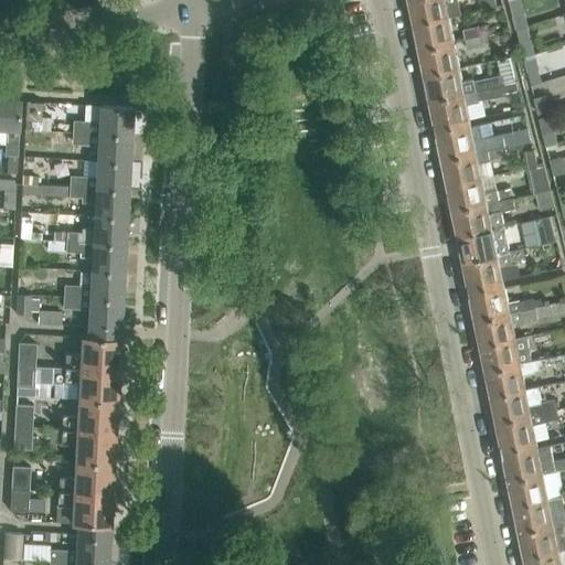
[(464,13),(460,0),(409,0),(415,23),(449,16),(464,13)]
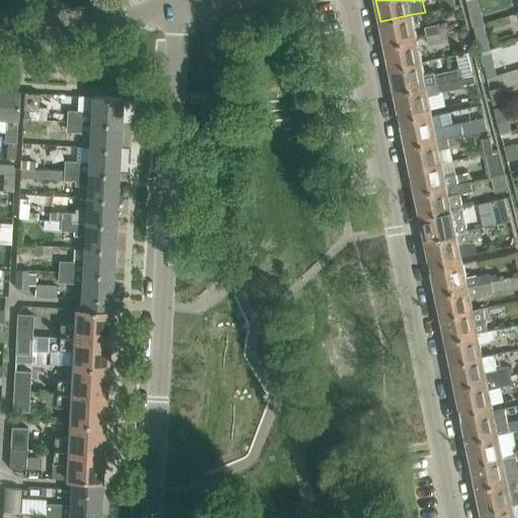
[(454,0),(442,0),(442,1),(440,1),(441,9),(455,5),(454,0)]
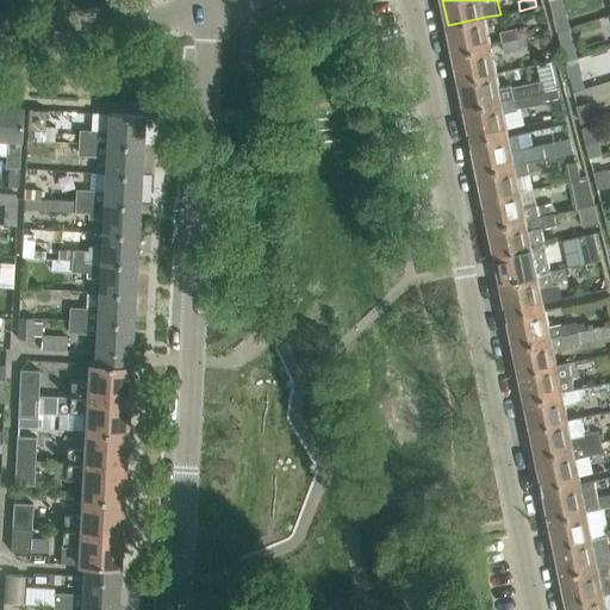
[(561,0),(552,0),(549,1),(553,17),(554,22),(566,18),(565,14),(561,0)]
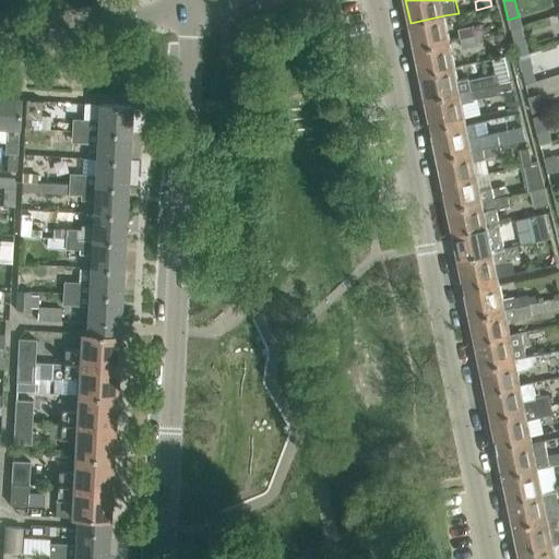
[(416,48),(450,42),(444,15),(411,23),(416,48)]
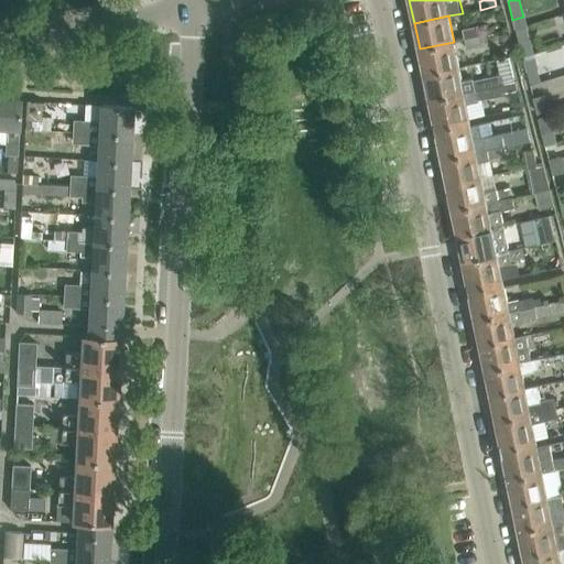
[(464,30),(466,40),(480,36),(479,26),(464,30)]
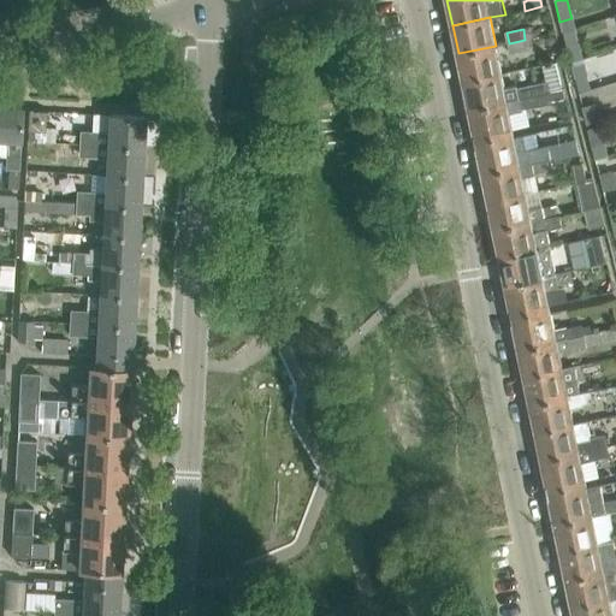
[(551,36),(546,41),(548,46),(554,48),(557,45),(556,39),(551,36)]
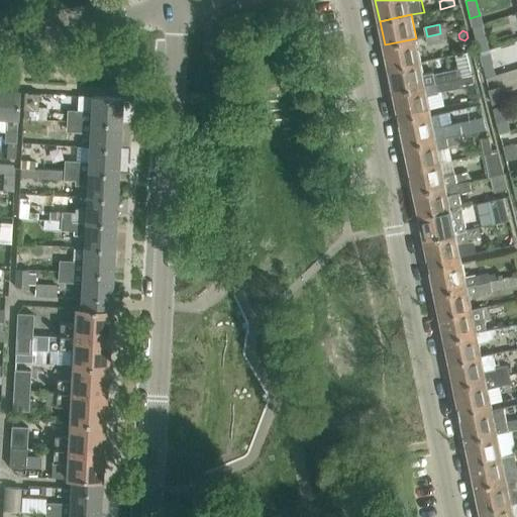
[(442,42),(440,33),(427,36),(428,44),(442,42)]
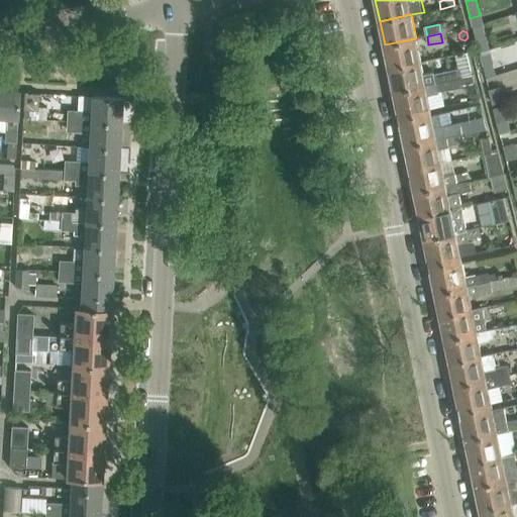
[(485,36),(476,38),(479,53),(489,49),(485,36)]
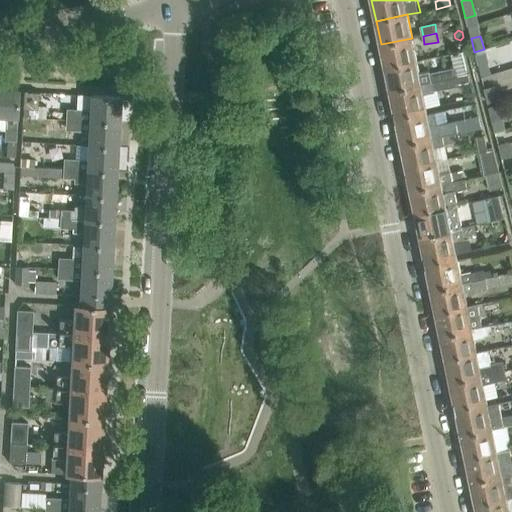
[(385,67),(417,60),(412,38),(381,44),(385,67)]
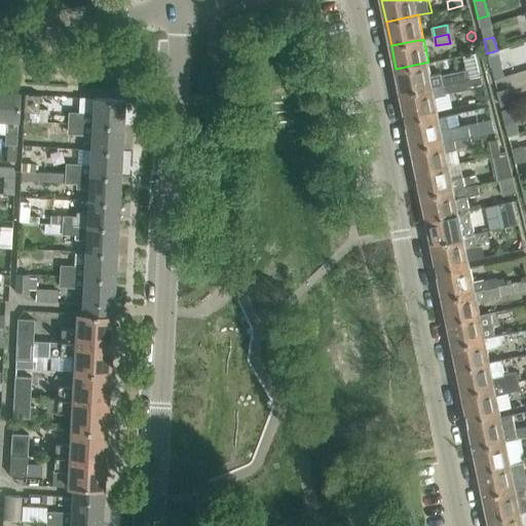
[(497,50),(487,53),(490,67),(491,70),(501,67),(500,65),(497,50)]
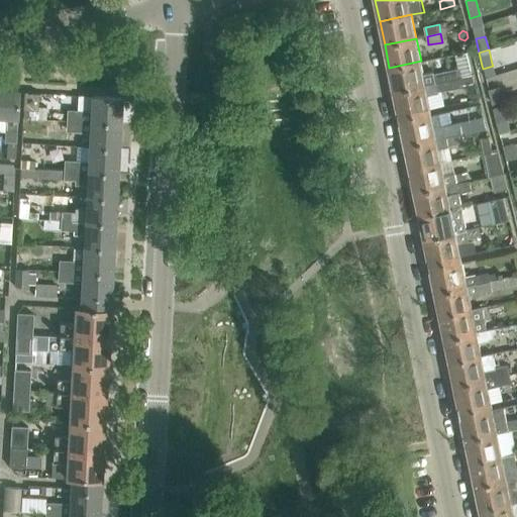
[(394,90),(425,84),(450,79),(448,70),(423,75),(421,61),(389,68),(394,90)]
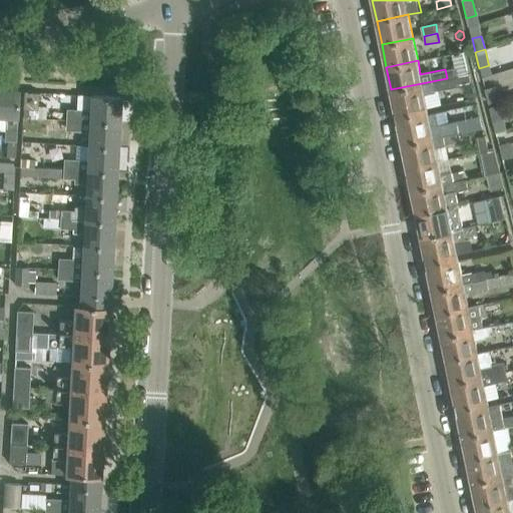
[(471,73),(447,78),(422,83),(391,89),(397,117),(428,111),(427,108),(424,92),(473,82),(471,73)]
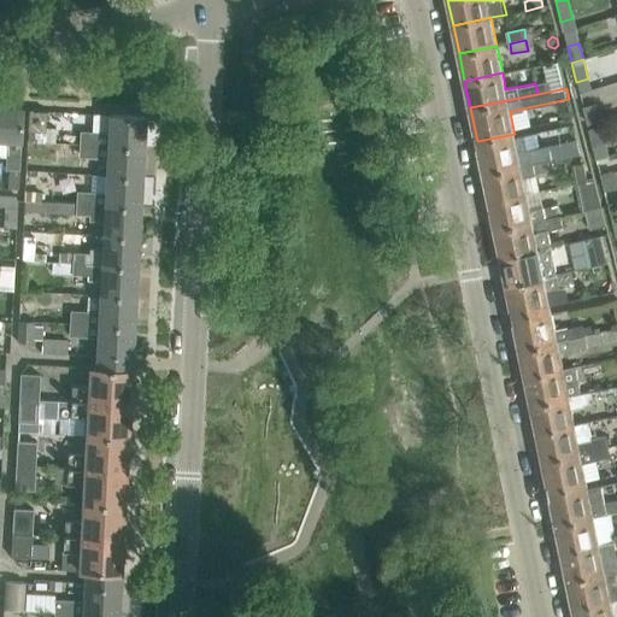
[(587,124),(599,122),(594,105),(583,107),(587,124)]
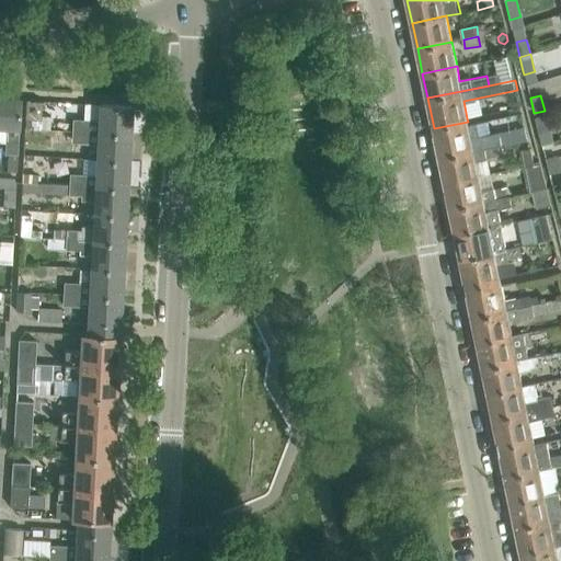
[(21,100),(0,99),(0,125),(8,126),(7,153),(18,155),(21,100)]
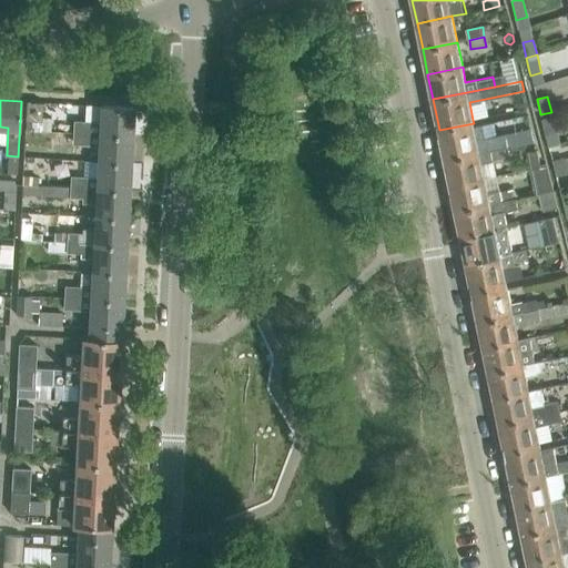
[(43,103),(43,102),(27,102),(26,121),(42,121),(43,103)]
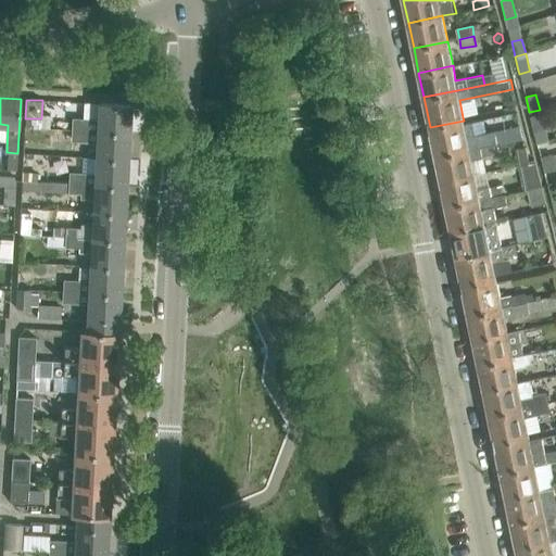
[(73,129),(128,133),(129,112),(129,105),(100,103),(100,121),(86,119),(86,121),(73,121),(73,129)]
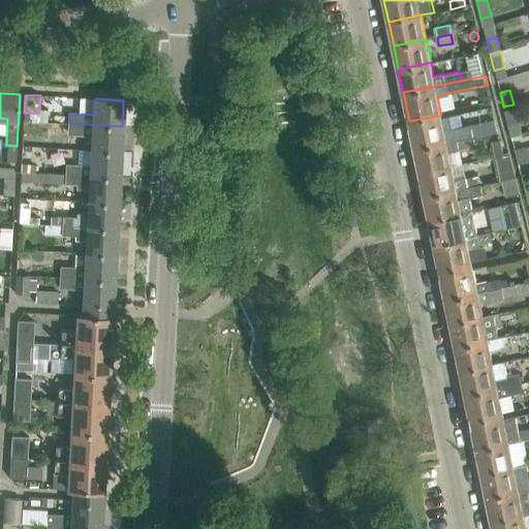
[(504,111),(508,124),(518,122),(515,107),(504,111)]
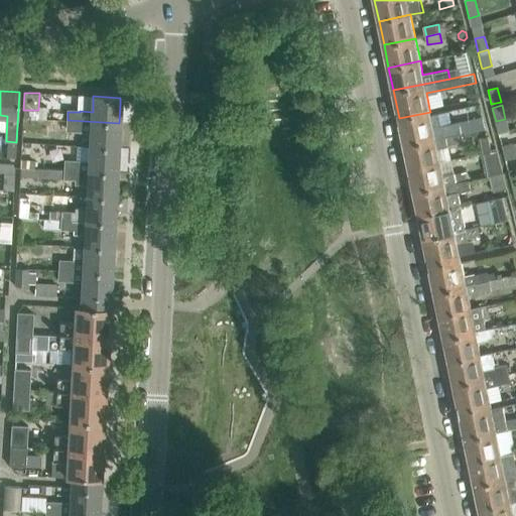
[(431,115),(430,112),(399,118),(404,144),(460,134),(462,133),(460,122),(441,125),(438,113),(431,115)]
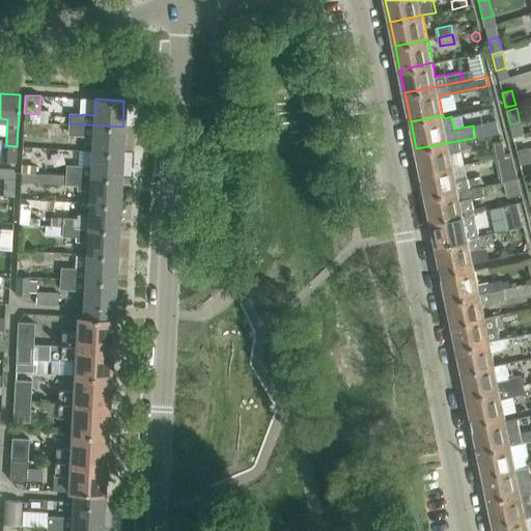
[(499,120),(473,126),(475,137),(502,133),(499,120)]
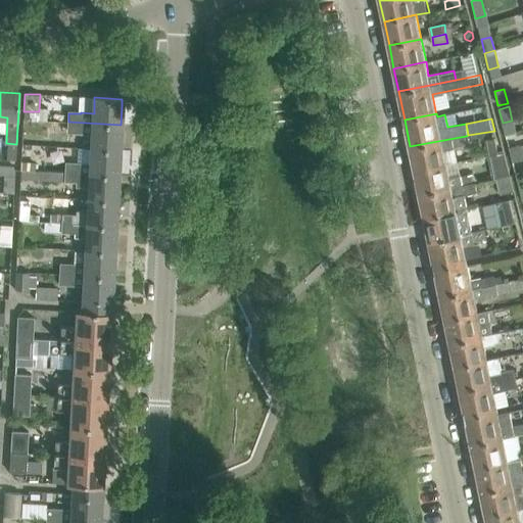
[(68,122),(67,131),(80,132),(80,134),(92,135),(92,148),(120,150),(121,125),(68,122)]
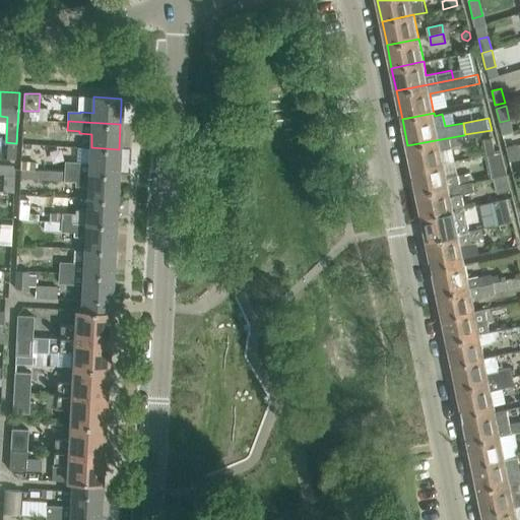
[(465,143),(463,135),(407,145),(412,169),(444,161),(441,148),(465,143)]
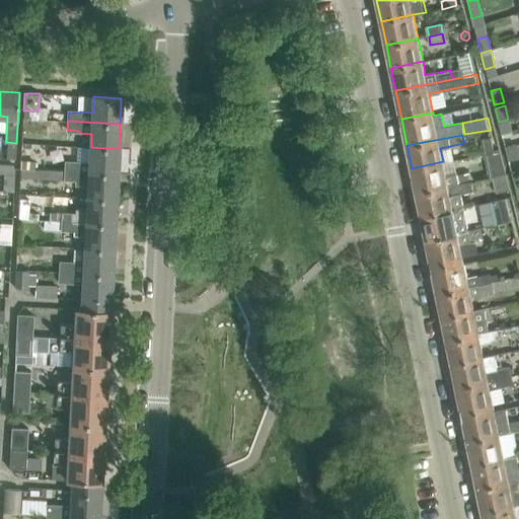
[(485,153),(495,151),(492,136),(482,139),(485,153)]
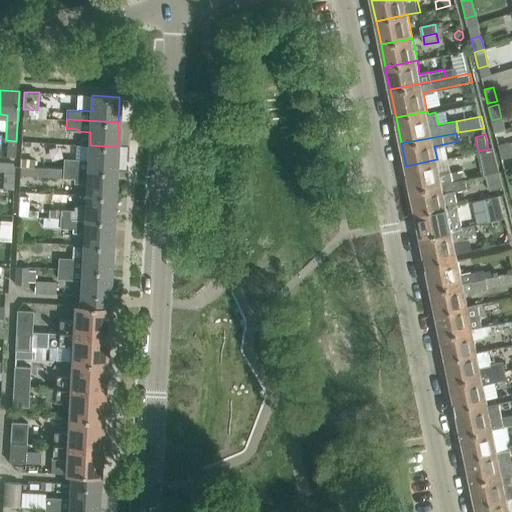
[(511,140),(507,142),(498,144),(501,158),(511,155),(511,154),(511,140)]
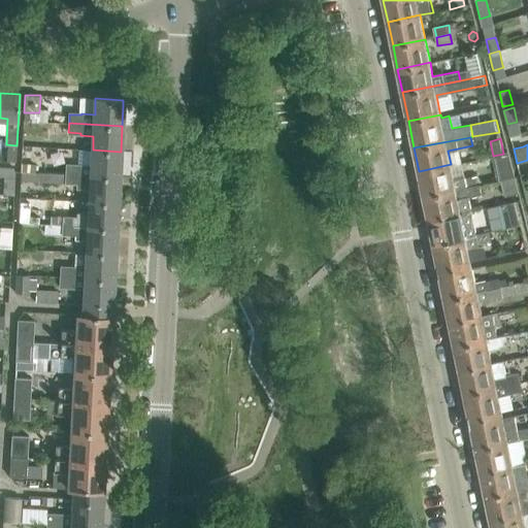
[(66,165),(66,174),(91,175),(119,177),(121,152),(93,150),(92,165),(79,164),(79,166),(66,165)]
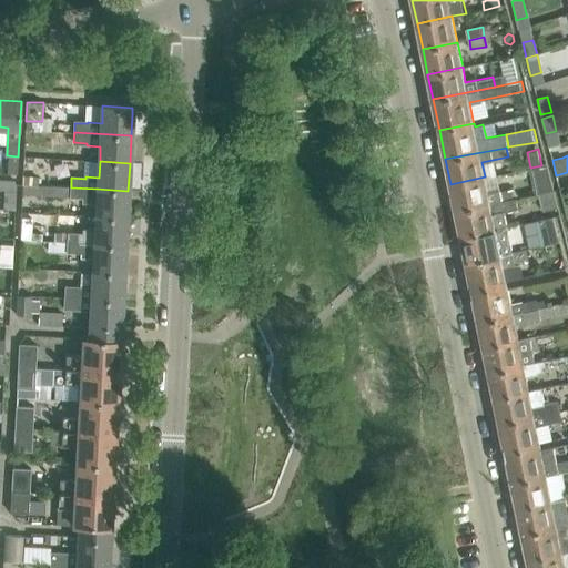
[(547,164),(541,165),(530,168),(536,194),(538,193),(554,190),(547,164)]
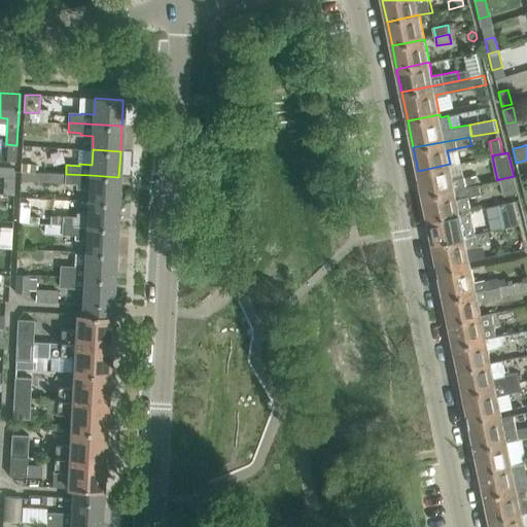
[(453,179),(450,164),(418,171),(423,195),(455,188),(480,183),(478,174),(453,179)]
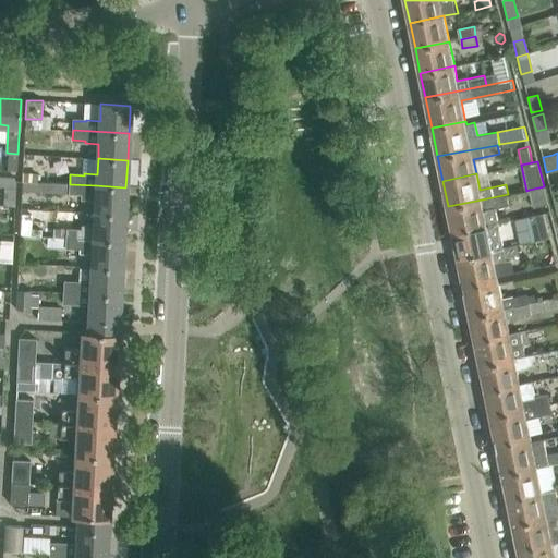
[(0,176),(0,186),(3,187),(15,187),(16,178),(0,176)]
